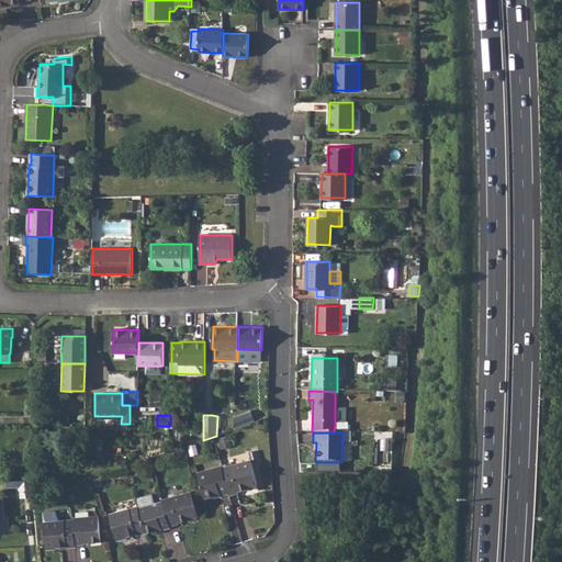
[(253,460),(224,468),(224,467),(199,473),(206,498),(222,494),(222,496),(232,494),(232,495),(239,493),(239,491),(259,485),(253,460)]
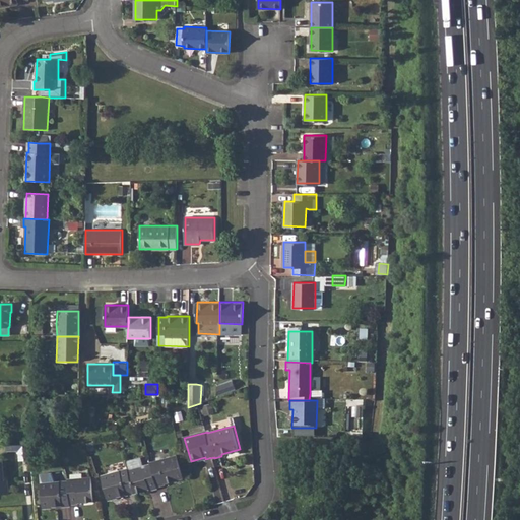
[(30,445),(19,445),(20,451),(20,460),(33,459),(31,453),(30,445)]
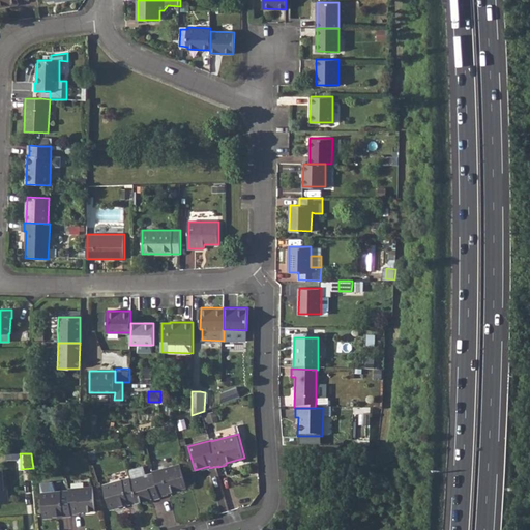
[(181,464),(154,471),(154,473),(160,497),(170,495),(169,493),(187,489),(181,464)]
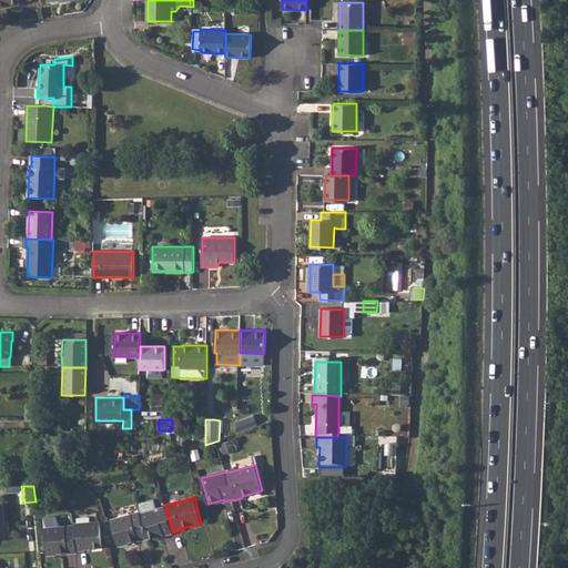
[(141,514),(148,539),(164,535),(164,536),(173,534),(172,533),(165,507),(141,514)]
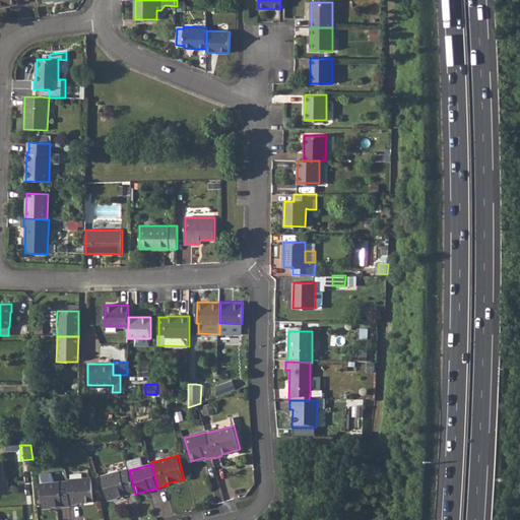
[(129,468),(103,475),(109,499),(127,495),(127,496),(135,494),(129,470),(129,468)]
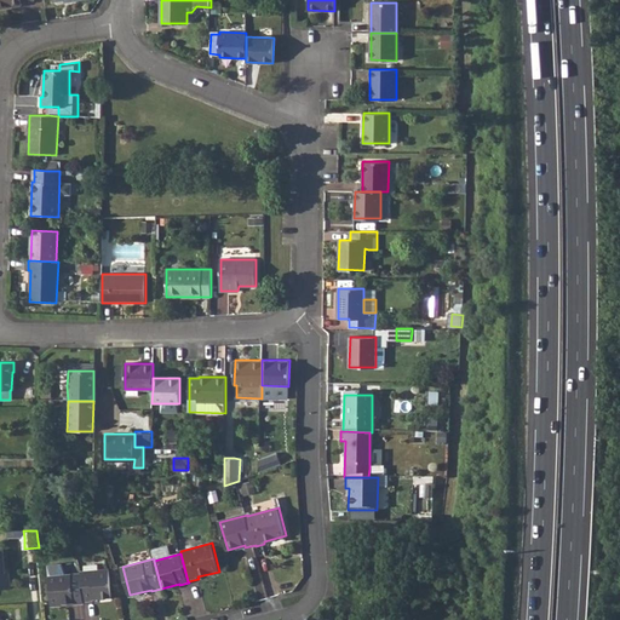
[(95,600),(113,598),(110,569),(82,572),(82,573),(85,602),(95,601),(95,600)]
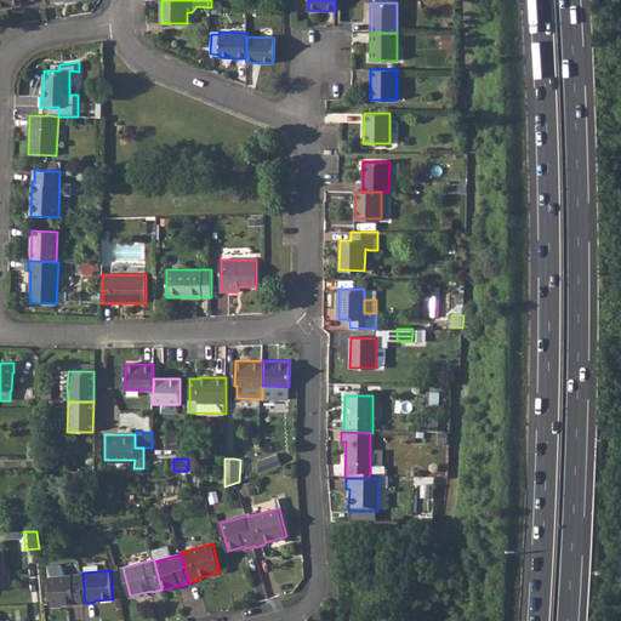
[(83,574),(50,576),(52,605),(75,604),(75,605),(85,604),(85,603),(83,574)]
